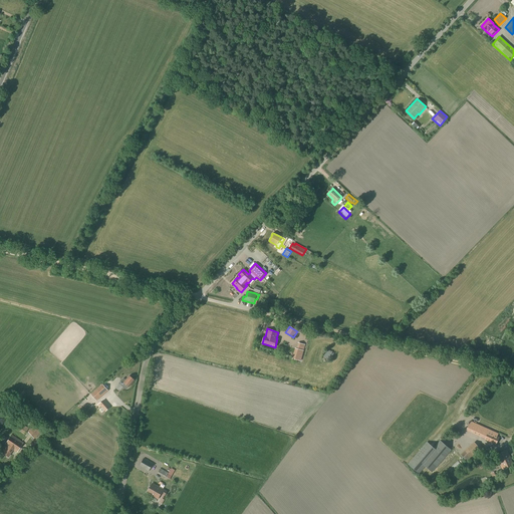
[(295,348),(292,359),(300,361),(303,350),(295,348)]
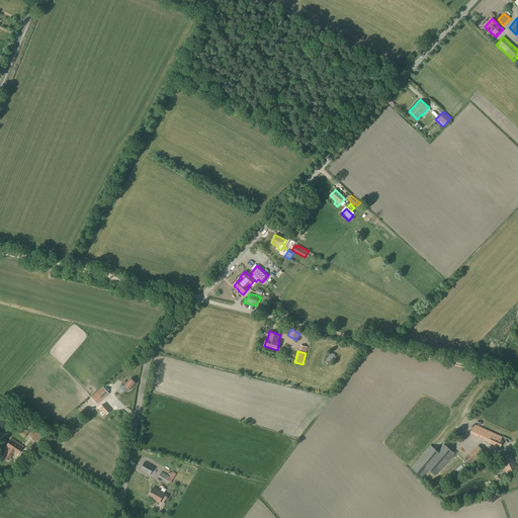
[(332,362),(335,356),(329,353),(326,359),(332,362)]
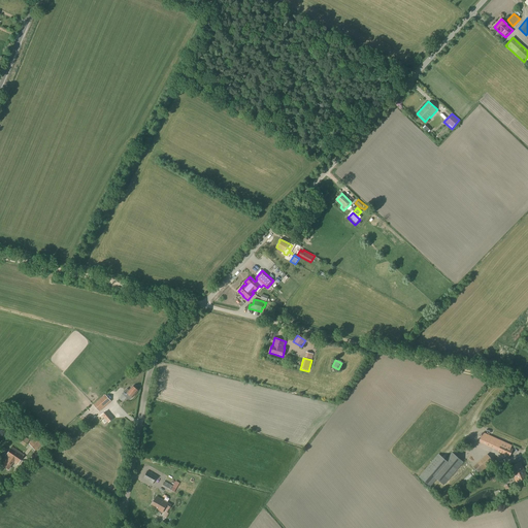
[(138,391),(133,386),(129,390),(127,389),(122,394),(126,398),(128,399),(129,399),(130,399),(131,399),(132,398),(138,391)]
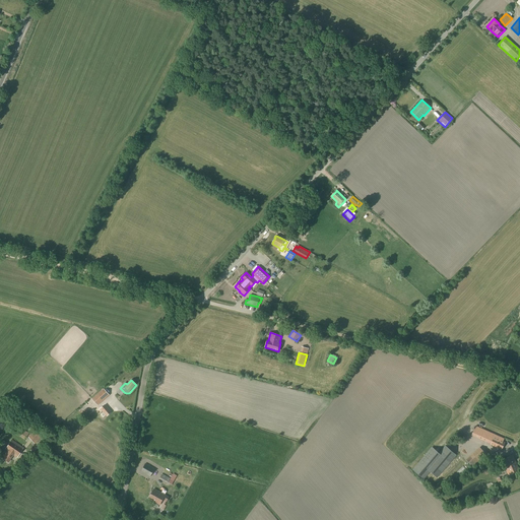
[(98,405),(108,396),(110,395),(104,389),(99,393),(91,399),(98,405)]
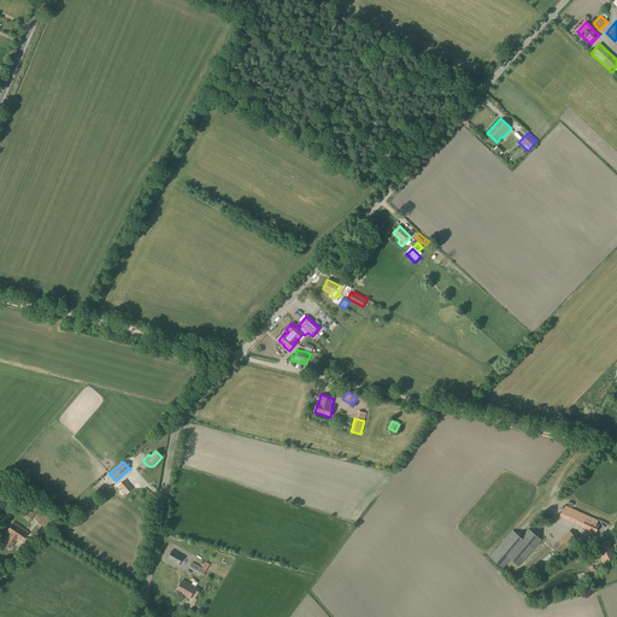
[(124,480),(118,485),(127,494),(133,489),(124,480)]
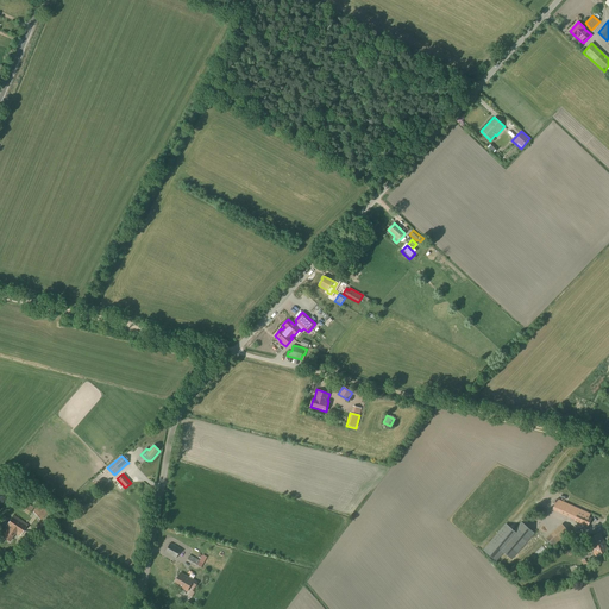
[(588,527),(591,518),(589,518),(590,514),(557,498),(552,510),(575,520),(573,521),(588,527)]
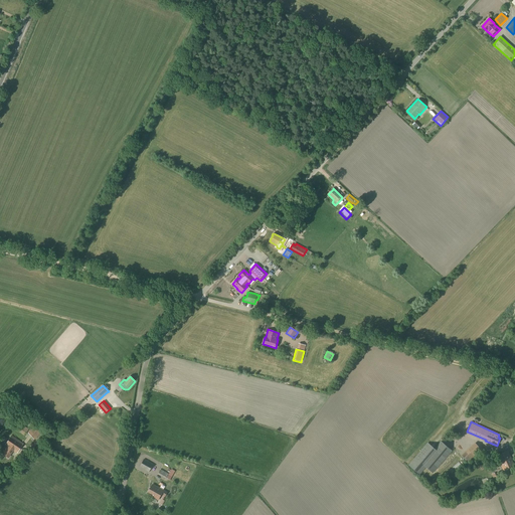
[(24,437),(28,430),(21,424),(20,423),(16,431),(24,437)]
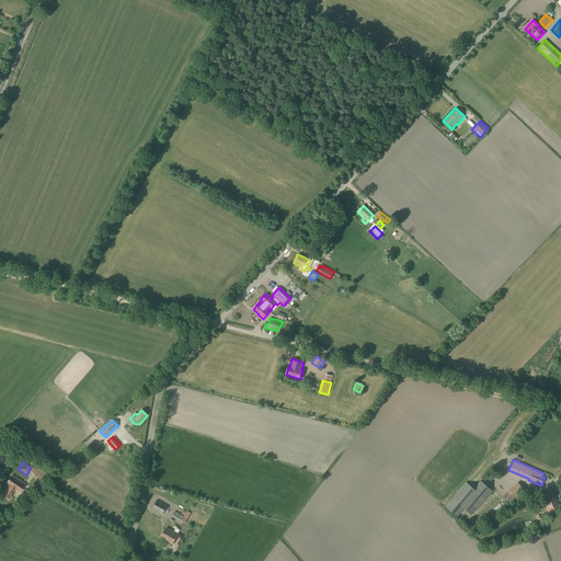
[(37,479),(46,470),(39,461),(30,471),(37,479)]
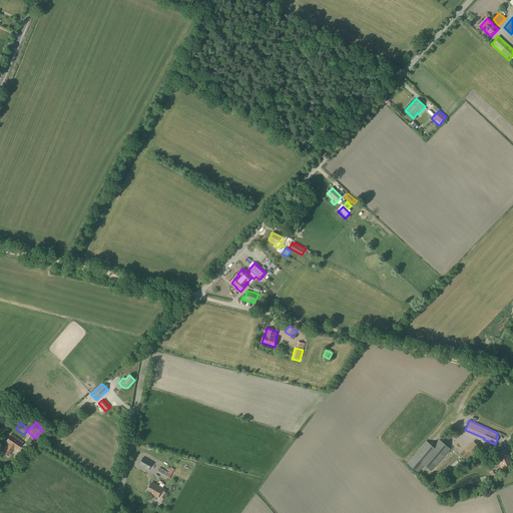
[(16,452),(22,442),(11,434),(4,444),(7,446),(2,453),(8,457),(13,449),(16,452)]
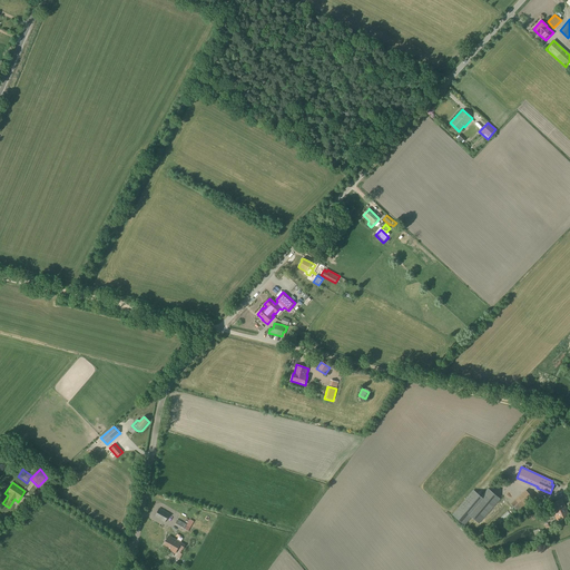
[(469,516),(483,499),(481,497),(473,490),(452,514),(464,524),(471,517),(469,516)]
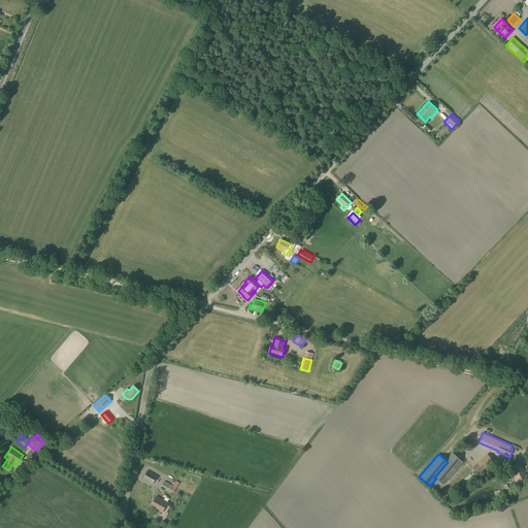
[(487,454),(473,466),(481,474),(494,462),(487,454)]
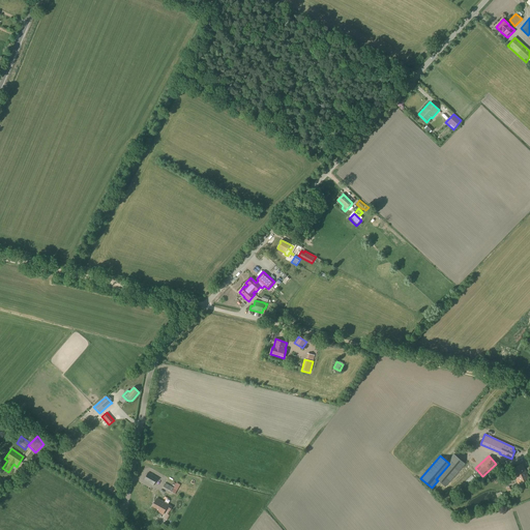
[(517,484),(529,479),(522,464),(511,469),(517,484)]
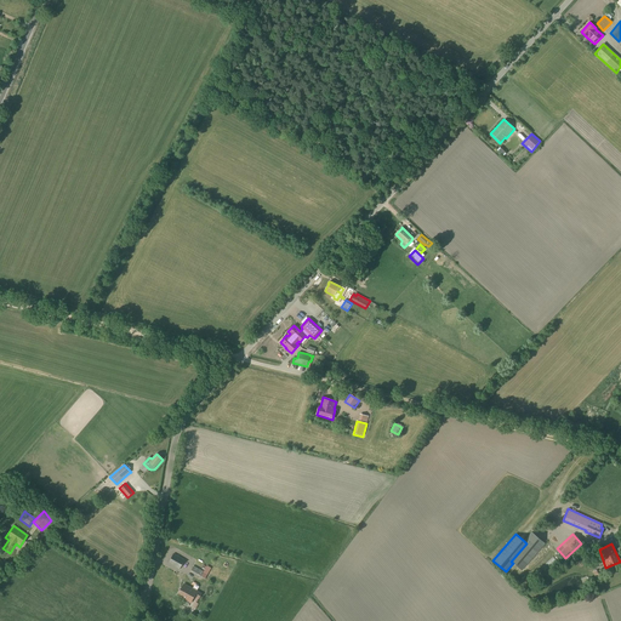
[(180,570),(184,559),(174,553),(169,563),(180,570)]
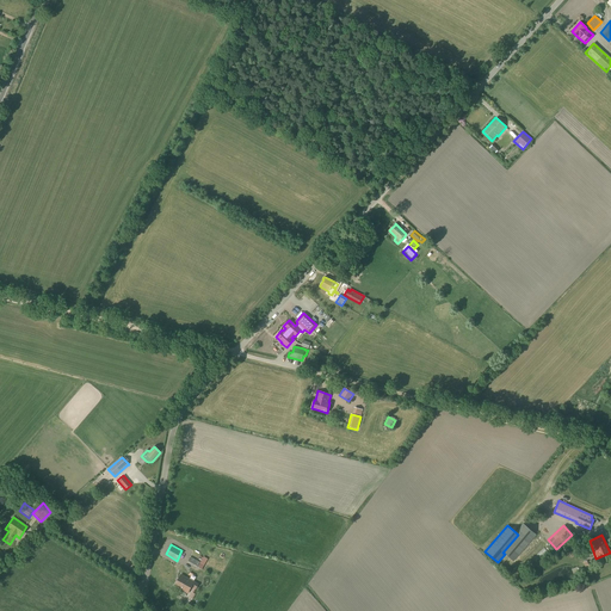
[(539,551),(529,559),(531,563),(543,557),(539,551)]
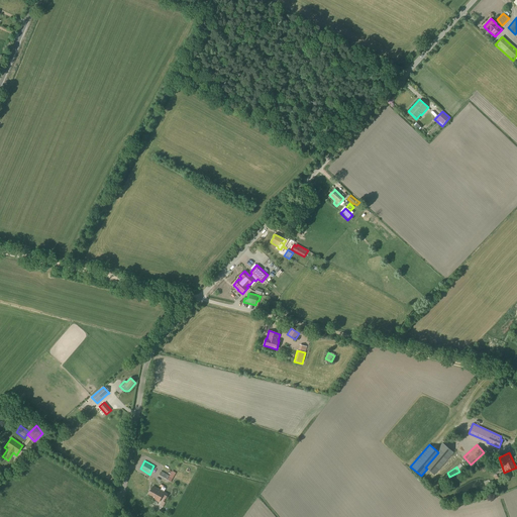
[(170,477),(161,471),(159,476),(168,482),(171,483),(174,478),(171,476),(170,477)]
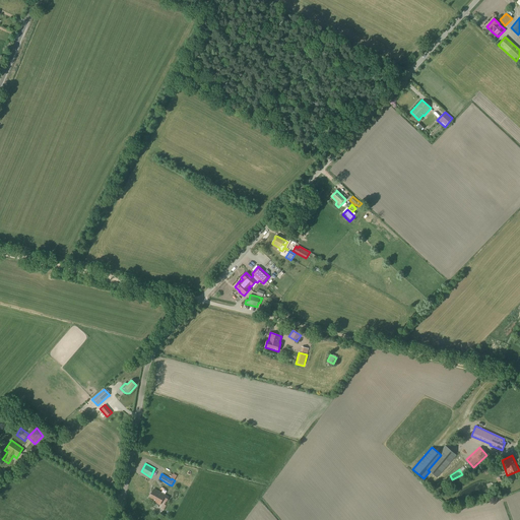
[(167,502),(169,498),(165,496),(153,490),(148,499),(159,505),(163,499),(167,502)]
